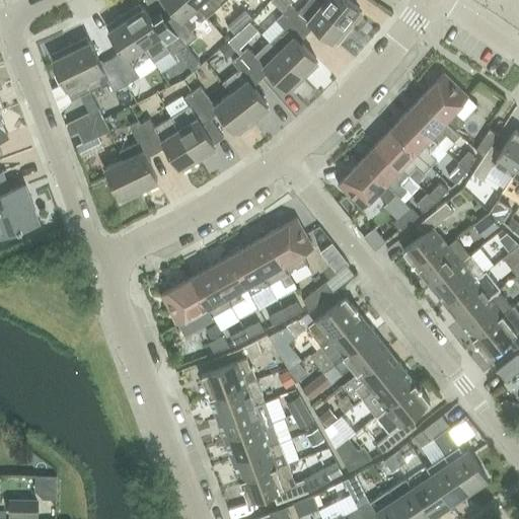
[(197,6),(191,0),(162,0),(175,14),(166,22),(184,46),(196,35),(181,19),(197,6)]
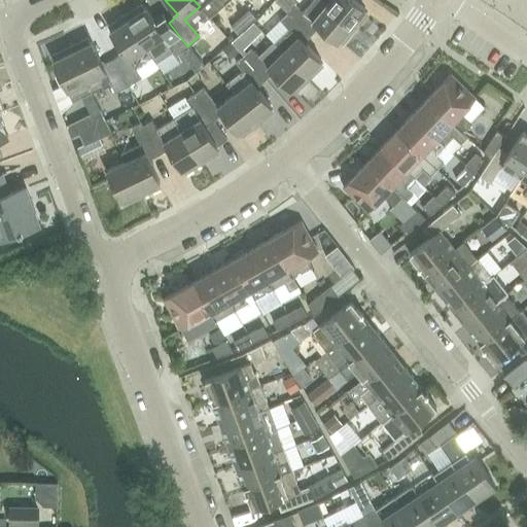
[(194,0),(200,6),(209,16),(227,0),(194,0)]
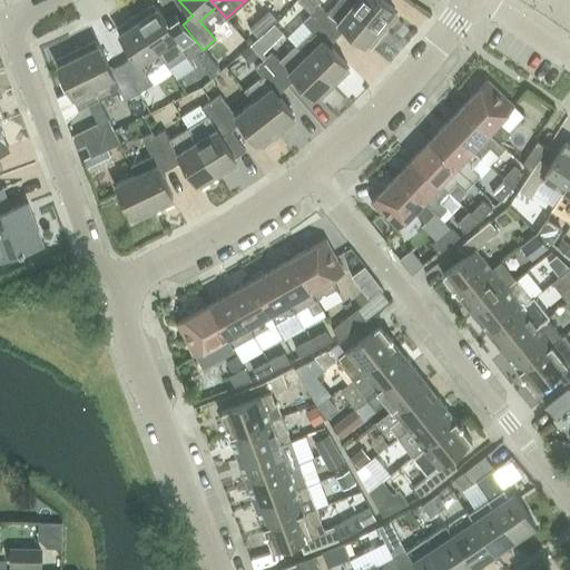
[(383,31),(345,0),(337,0),(327,13),(317,6),(311,13),(335,38),(343,29),(364,46),(365,45),(370,48),(383,31)]
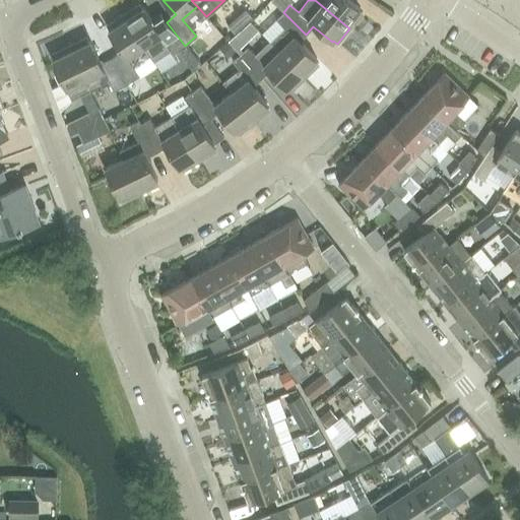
[(315,0),(349,28),(362,13),(359,10),(360,9),(348,0),(315,0)]
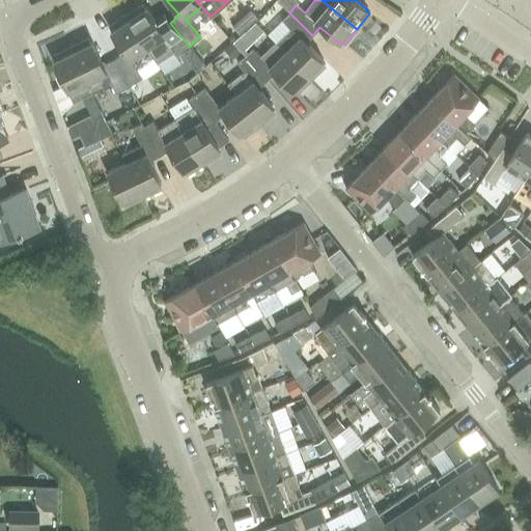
[(142,5),(126,16),(151,56),(157,63),(173,52),(176,56),(189,47),(170,23),(166,17),(156,24),(146,8),(144,9),(142,5)]
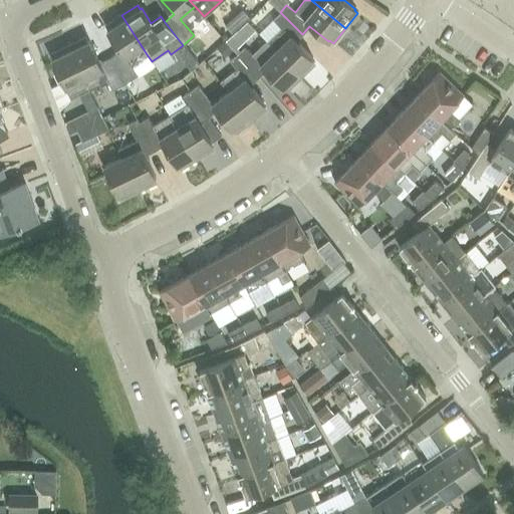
[(241,10),(233,17),(241,25),(249,18),(241,10)]
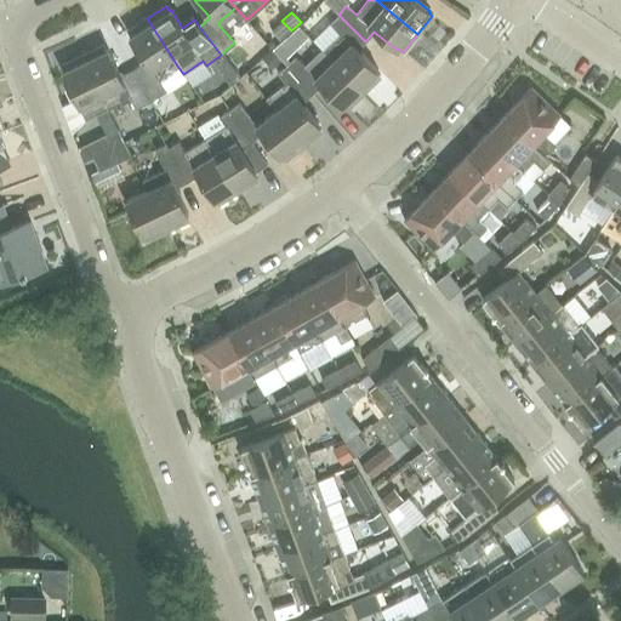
[(339,34),(322,50),(363,92),(380,77),(376,73),(377,70),(357,50),(365,41),(339,15),(329,23),(339,34)]
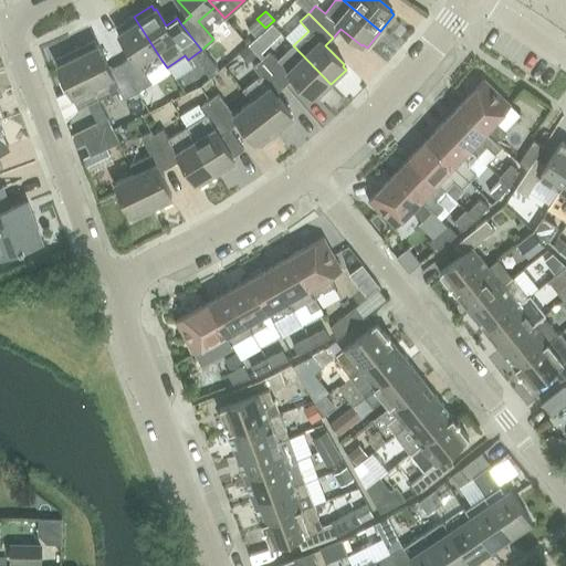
[(161,60),(134,17),(116,29),(118,33),(117,34),(132,56),(121,64),(137,92),(152,83),(144,72),(161,60)]
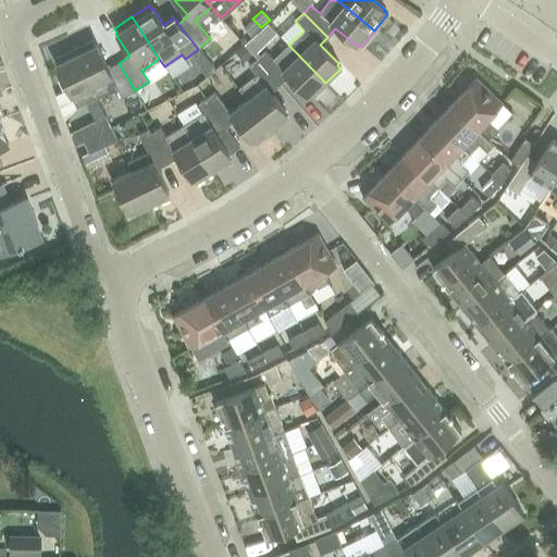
[(252,36),(244,44),(252,54),(261,47),(252,36)]
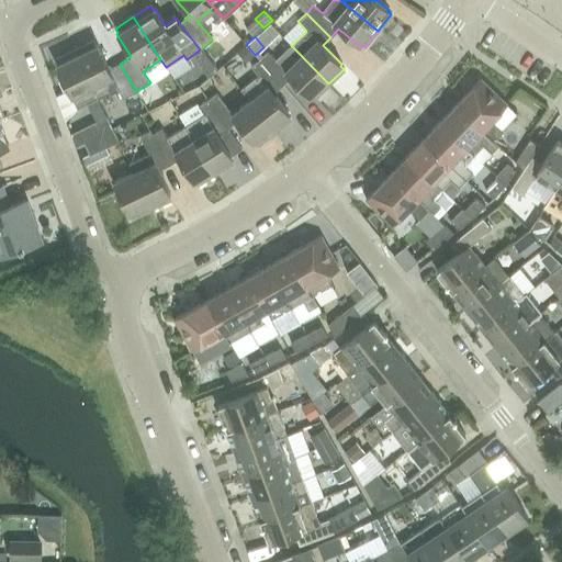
[(93,41),(74,51),(98,99),(109,93),(110,96),(117,91),(122,99),(136,91),(120,64),(109,68),(97,45),(96,46),(93,41)]
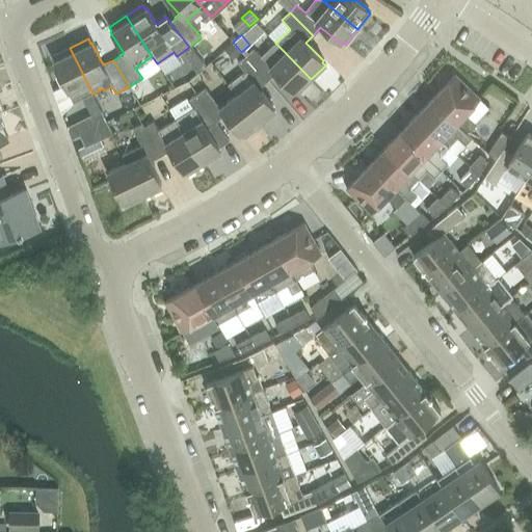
[(232,60),(241,52),(233,42),(223,50),(232,60)]
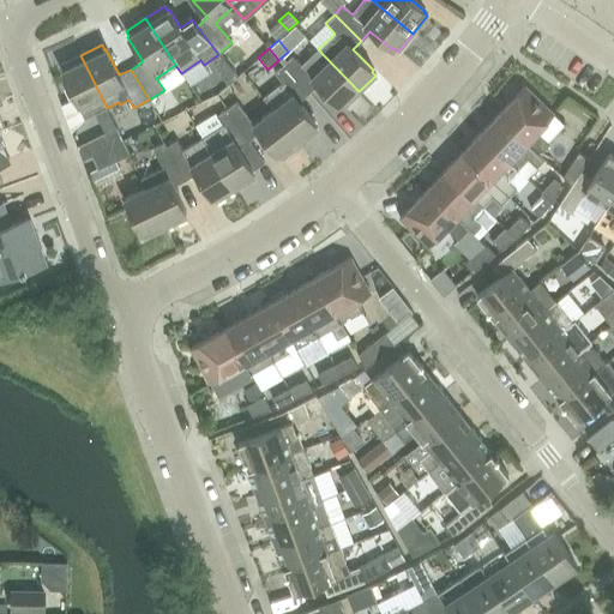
[(359,91),(318,49),(301,66),(292,56),(283,65),(308,94),(317,84),(337,106),(338,103),(343,108),(359,91)]
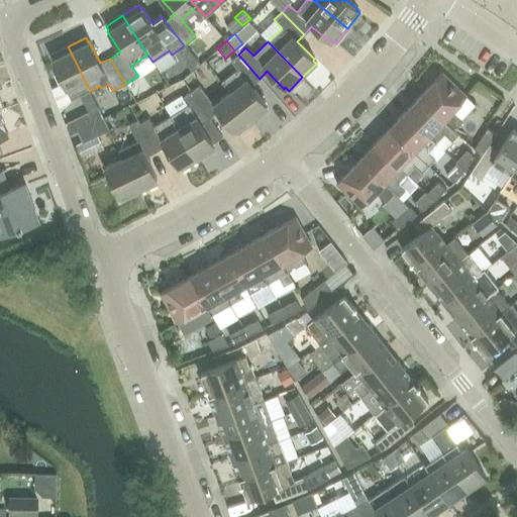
[(90,91),(68,46),(50,55),(53,59),(52,60),(71,100),(90,91)]
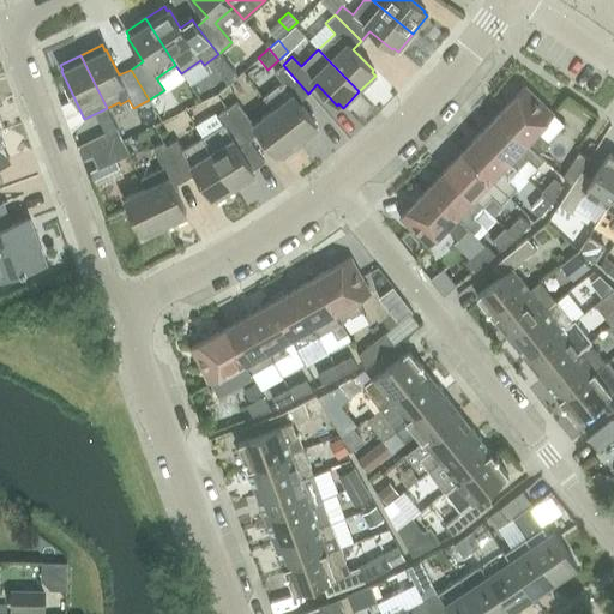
[(308,94),(283,65),(274,72),(281,83),(263,97),(272,109),(299,144),(317,130),(313,126),(315,124),(298,102),(308,94)]
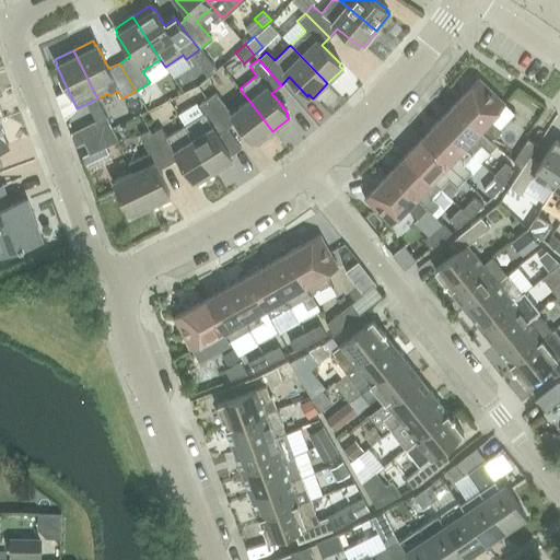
[(216,71),(209,61),(201,66),(201,70),(206,78),(216,71)]
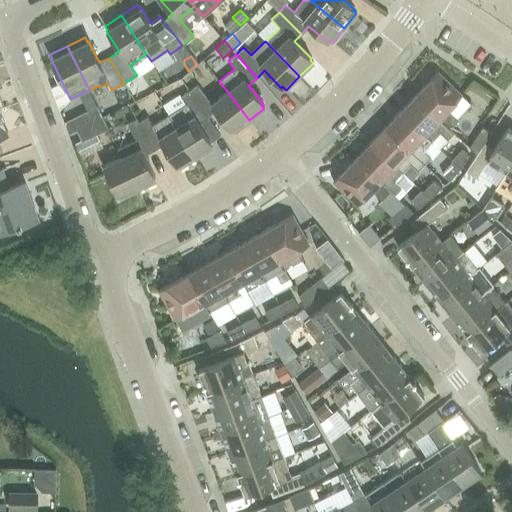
[(437,72),(414,96),(449,129),(449,128),(458,120),(447,110),(461,95),(437,72)]
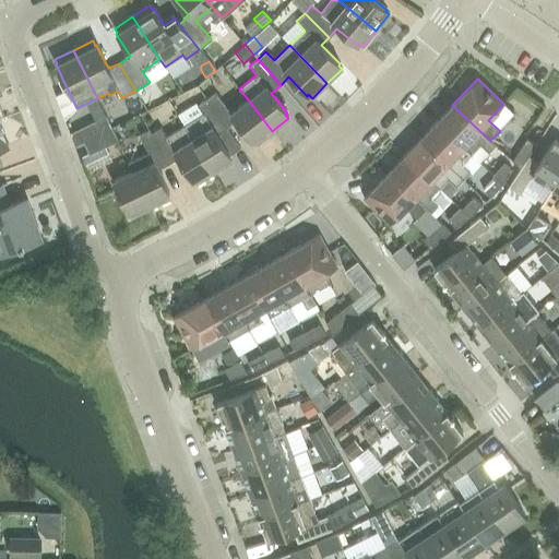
[(214,93),(206,99),(226,128),(235,120),(251,141),(252,140),(256,144),(272,131),(248,99),(230,113),(214,93)]
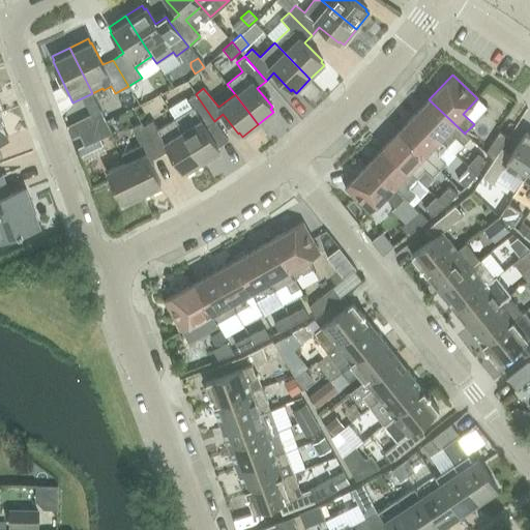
[(192,108),(175,119),(202,164),(218,153),(216,149),(218,148),(205,127),(214,121),(196,94),(186,99),(192,108)]
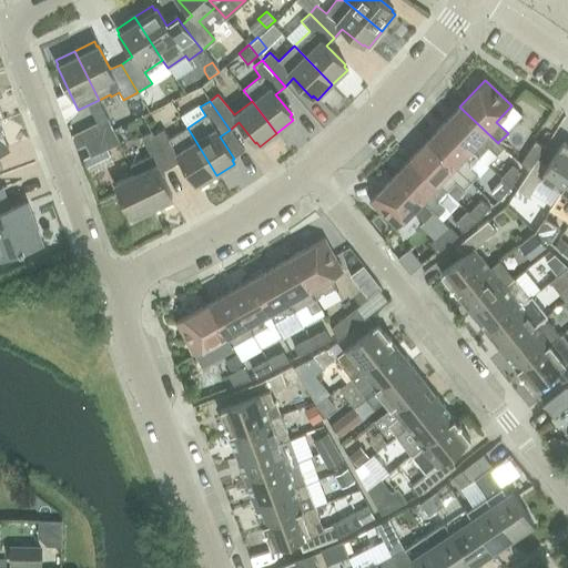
[(498,143),(459,107),(443,123),(478,158),(488,148),(496,155),(504,146),(498,142),(498,143)]
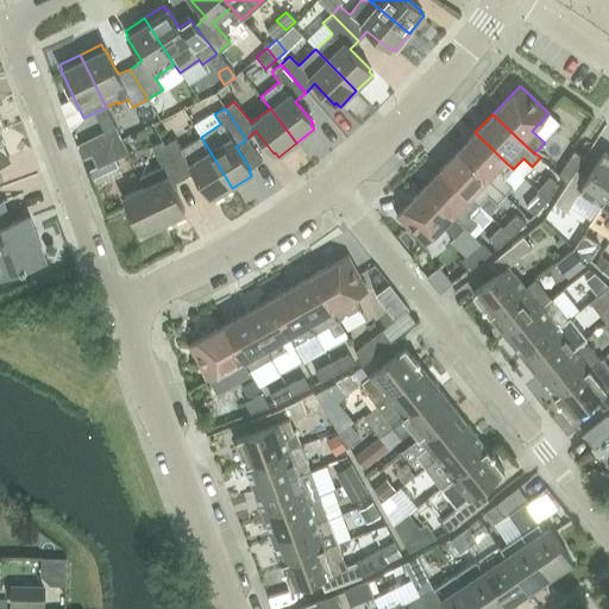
[(94,136),(101,150),(112,144),(121,139),(115,126),(94,136)]
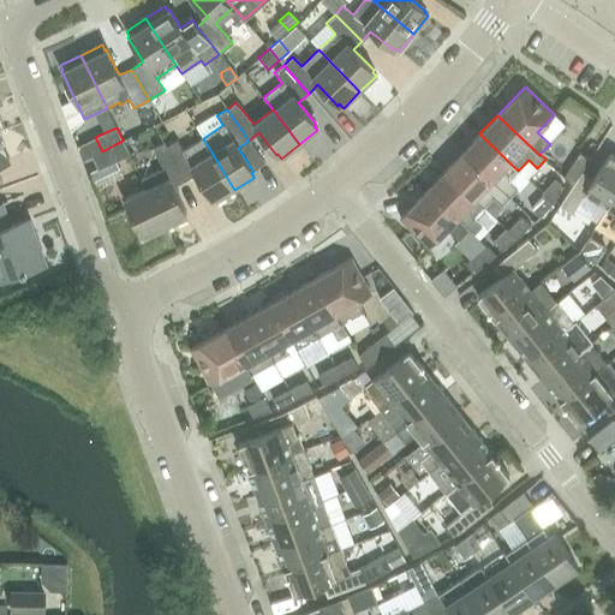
[(518,171),(479,133),(463,153),(509,197),(517,189),(508,180),(518,171)]
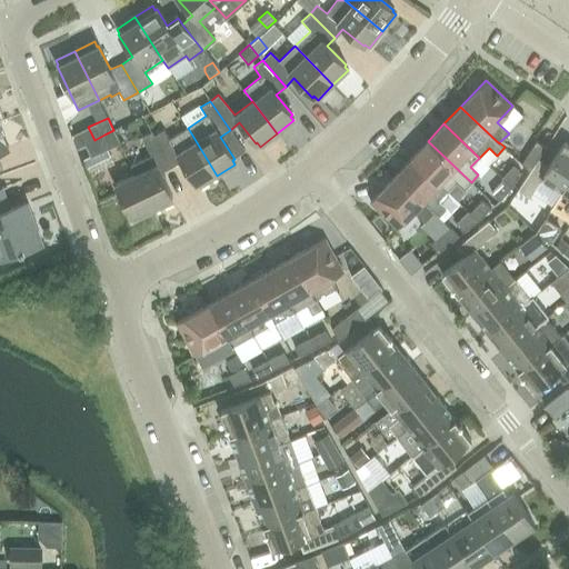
[(217,176),(188,128),(169,140),(162,130),(153,136),(159,147),(170,167),(180,161),(195,183),(197,182),(199,187),(217,176)]
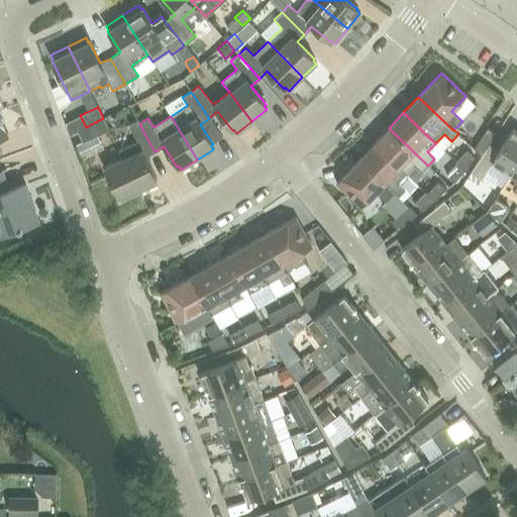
[(95,122),(100,134),(109,129),(103,118),(95,122)]
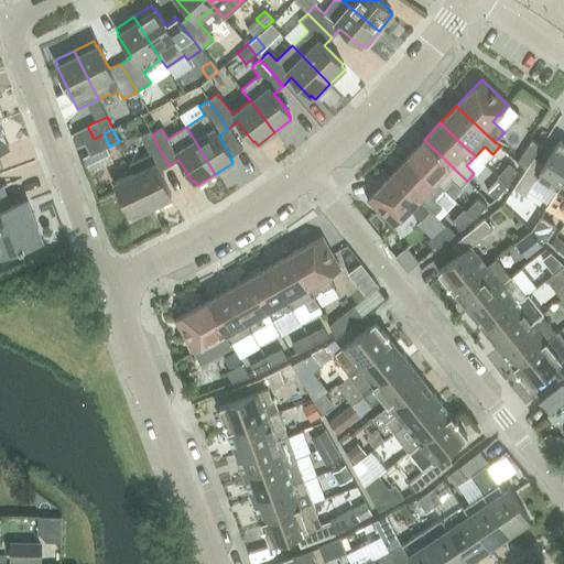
[(133,173),(151,209),(171,201),(167,195),(170,194),(159,172),(169,165),(158,145),(152,134),(150,131),(140,136),(150,154),(129,164),(133,173)]
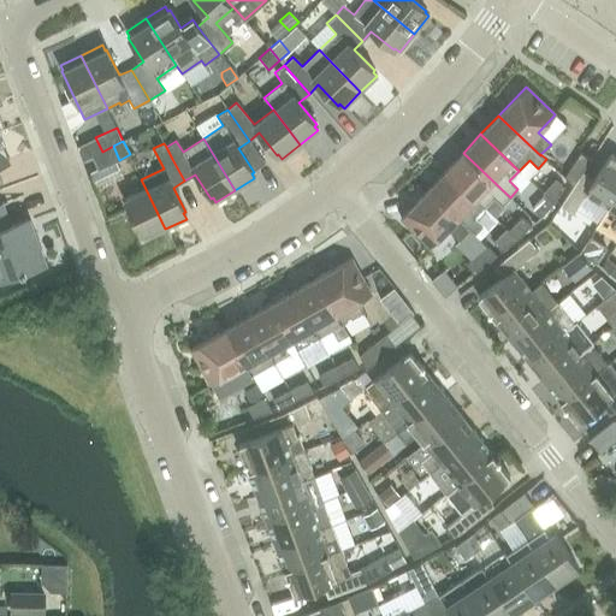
[(510,197),(463,153),(445,171),(484,208),(493,197),(502,206),(510,197)]
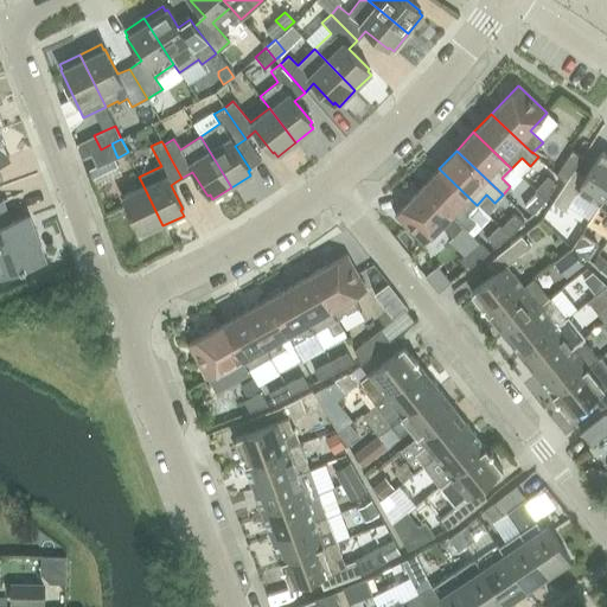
[(556,174),(564,183),(581,158),(572,151),(556,174)]
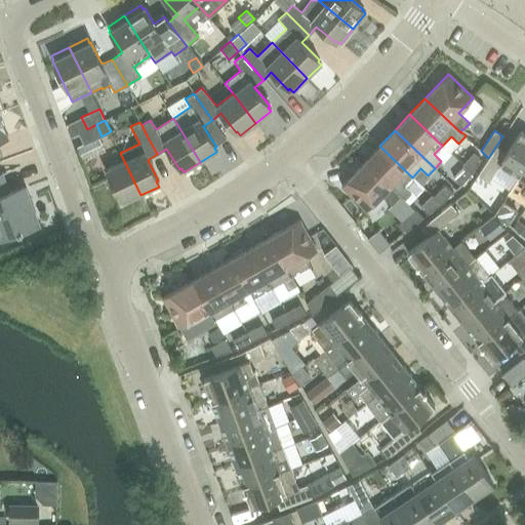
[(518,176),(524,166),(524,134),(520,131),(501,160),(491,154),(477,175),(487,183),(499,164),(518,176)]
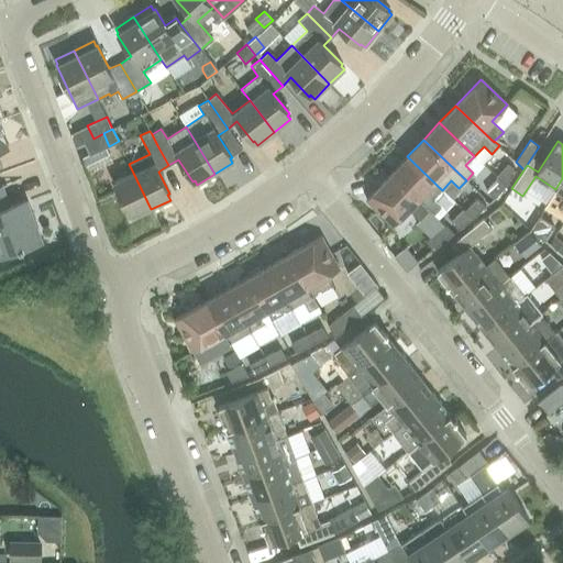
[(81,159),(88,174),(112,163),(105,147),(89,155),(81,159)]
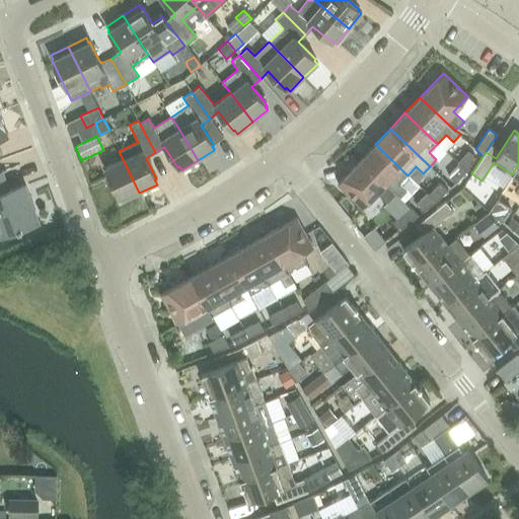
[(375,144),(360,160),(395,194),(399,198),(406,191),(398,183),(408,175),(375,144)]
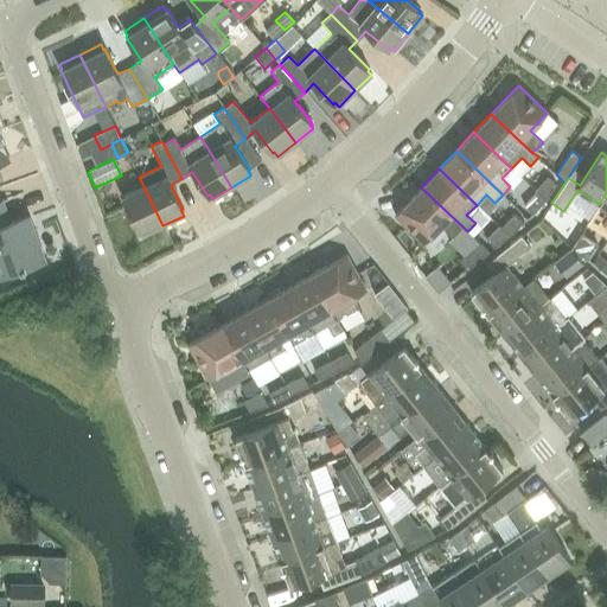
[(536,192),(545,200),(556,184),(548,176),(534,190),(536,192)]
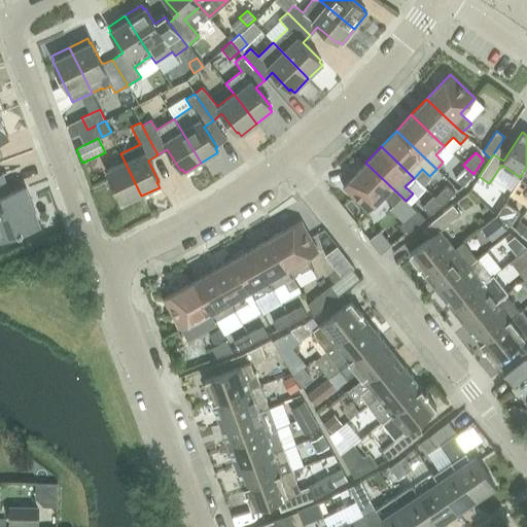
[(125,162),(105,171),(119,201),(121,200),(124,204),(141,196),(125,162)]
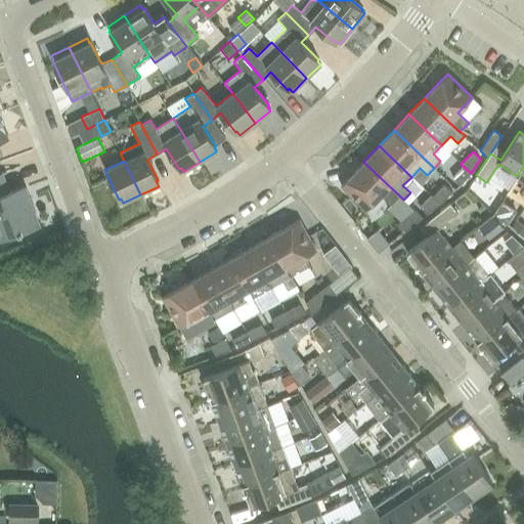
[(399,195),(363,162),(340,186),(365,210),(380,194),(390,205),(399,195)]
